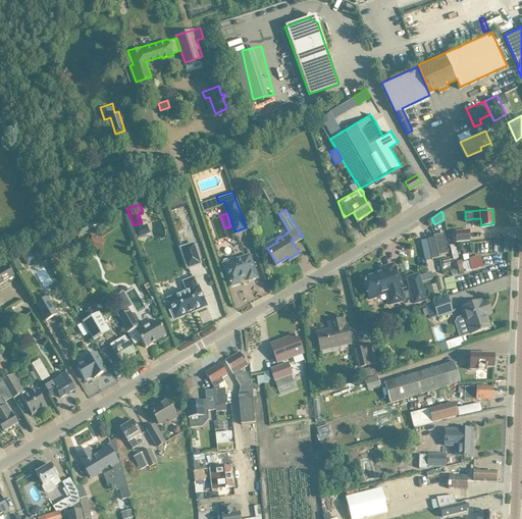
[(86,221),(76,226),(80,232),(89,227),(88,225),(86,222),(86,221)]
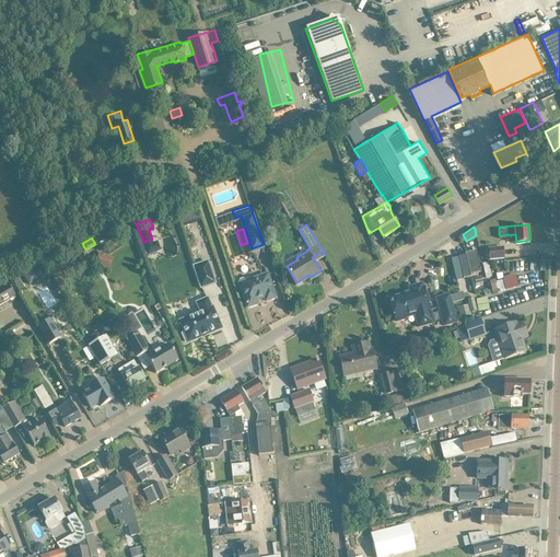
[(271,243),(264,245),(268,262),(277,258),(271,243)]
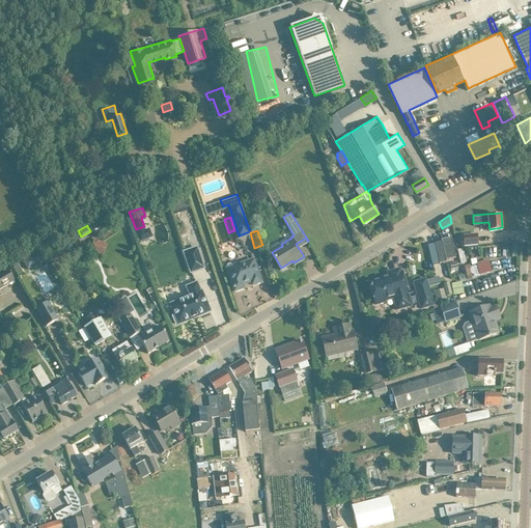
[(478,242),(477,232),(464,233),(465,243),(478,242)]
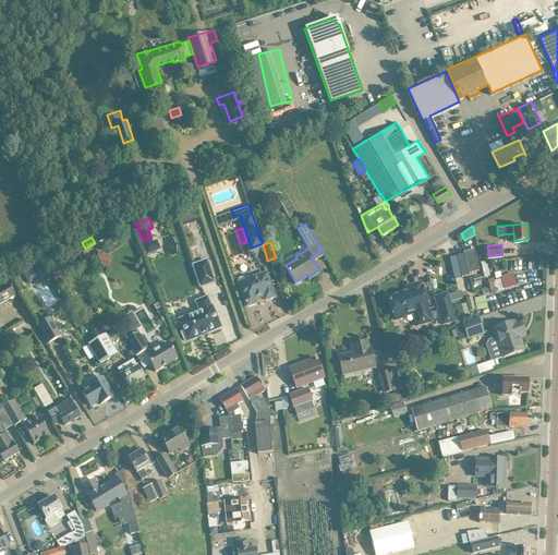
[(80,245),(74,249),(82,261),(87,257),(80,245)]
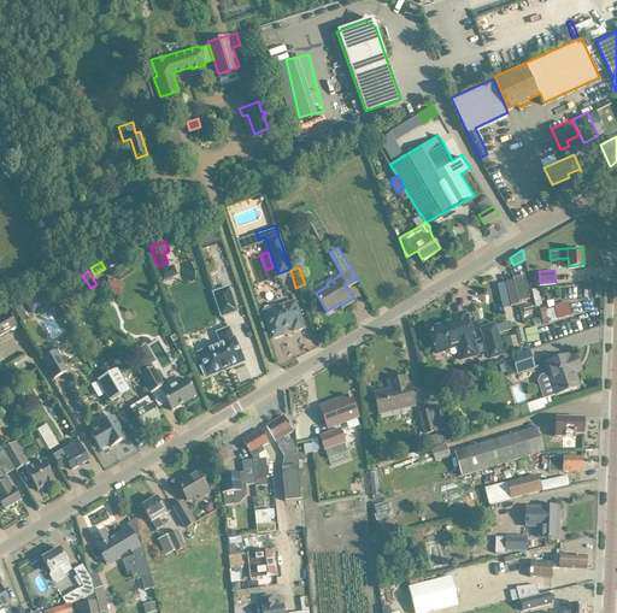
[(512,275),(513,278),(505,280),(511,304),(518,301),(518,299),(529,296),(524,272),(512,275)]
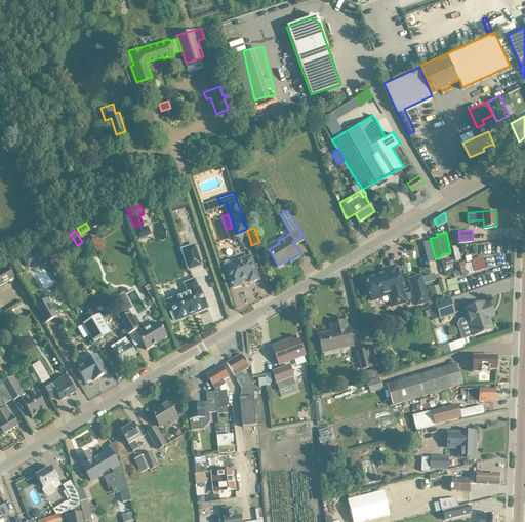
[(93,234),(88,245),(97,248),(102,237),(93,234)]
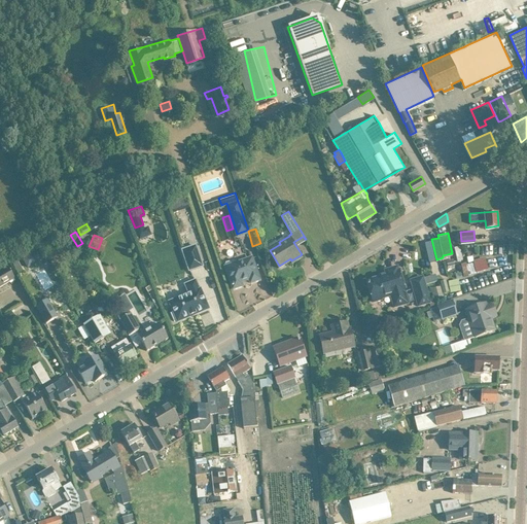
[(195,242),(182,246),(189,269),(203,264),(195,242)]
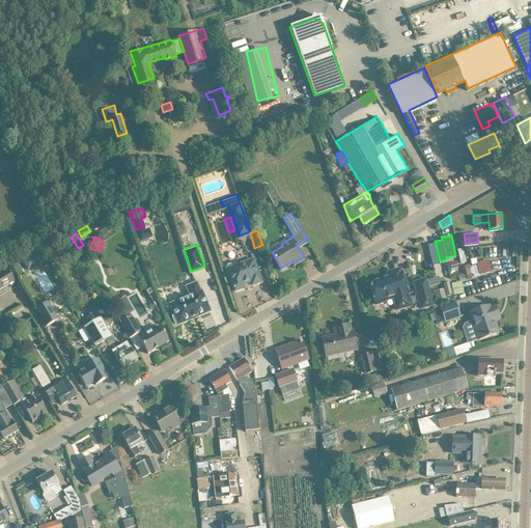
[(52,247),(45,252),(53,265),(60,259),(52,247)]
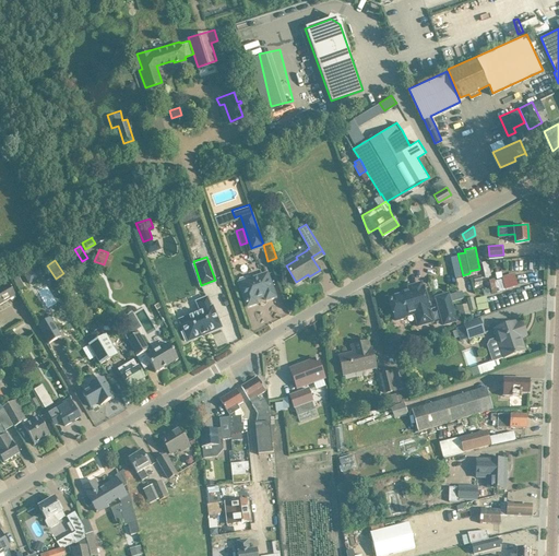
[(24,273),(30,282),(45,273),(39,264),(24,273)]
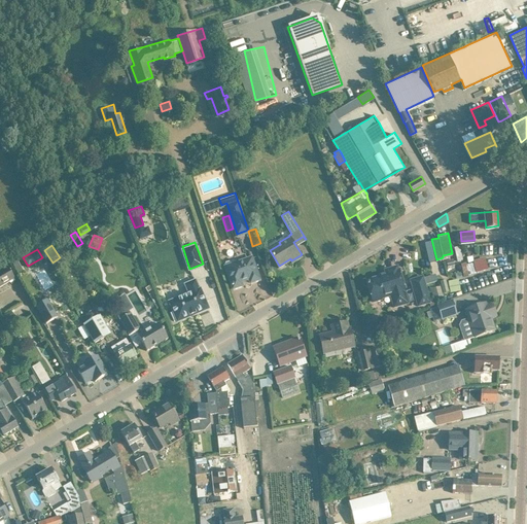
[(251,255),(236,262),(235,258),(233,257),(225,260),(224,262),(233,286),(242,283),(240,280),(249,277),(250,280),(259,277),(251,255)]
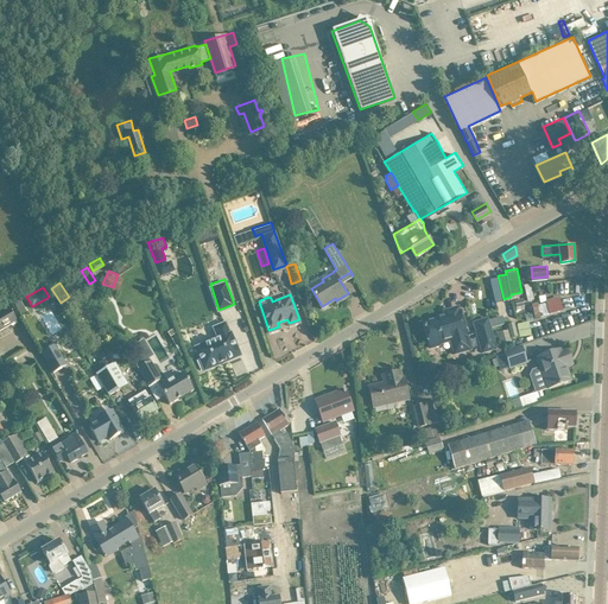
[(558,294),(545,298),(545,300),(549,312),(563,307),(558,294)]
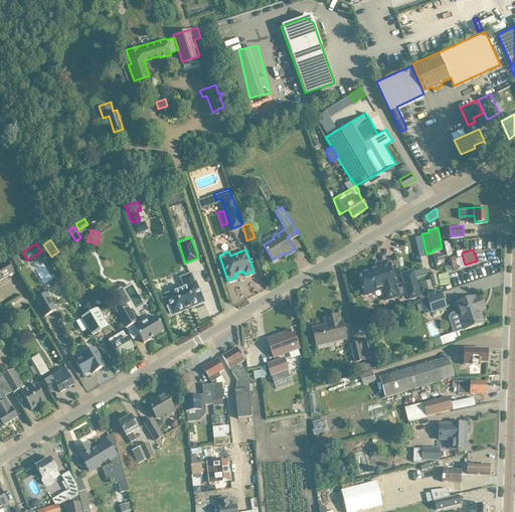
[(14,252),(11,254),(17,265),(22,262),(16,251),(14,252)]
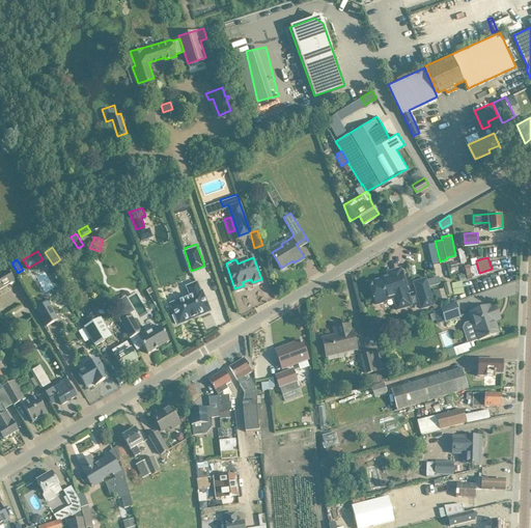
[(0,287),(16,279),(7,266),(0,270),(0,287)]
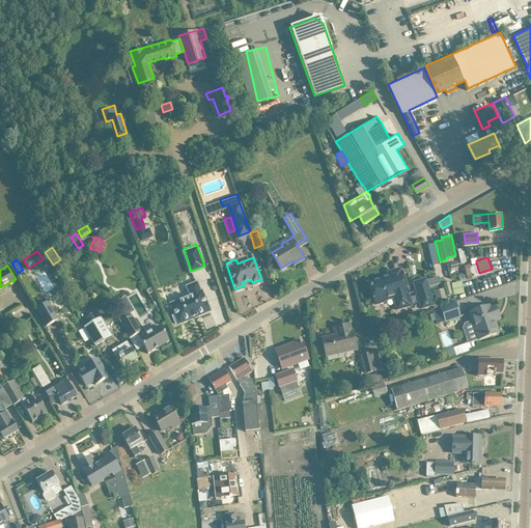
[(369,281),(371,292),(374,301),(393,296),(397,307),(411,303),(408,292),(409,292),(404,279),(401,270),(400,267),(388,270),(389,275),(369,281)]
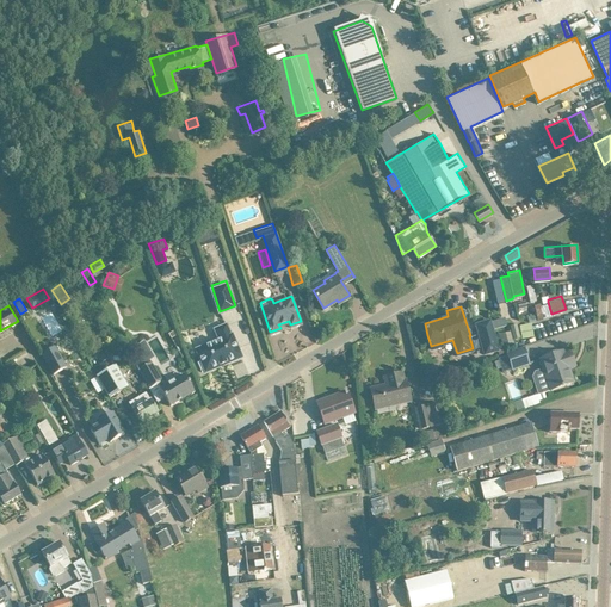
[(489,319),(476,322),(480,334),(485,352),(499,348),(493,329),(493,328),(506,323),(504,316),(491,320),(489,319)]
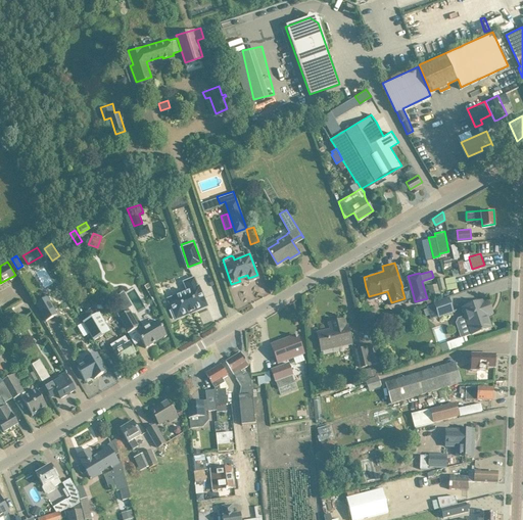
[(170,276),(174,284),(181,280),(178,273),(170,276)]
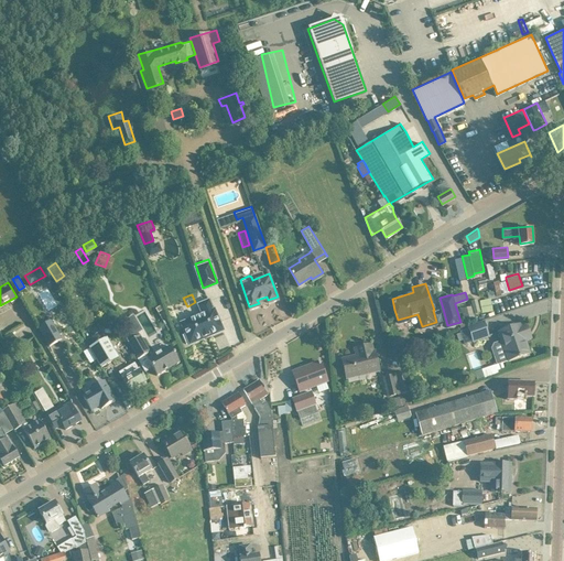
[(489,297),(479,299),(483,311),(492,309),(489,297)]
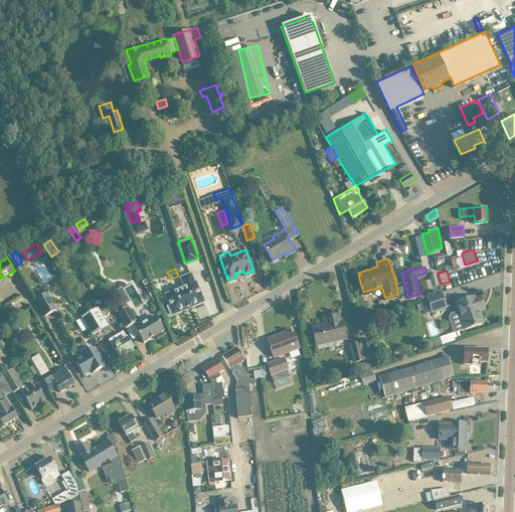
[(191,272),(180,277),(184,286),(165,294),(169,303),(167,304),(170,312),(173,311),(173,312),(203,300),(195,281),(194,281),(191,272)]
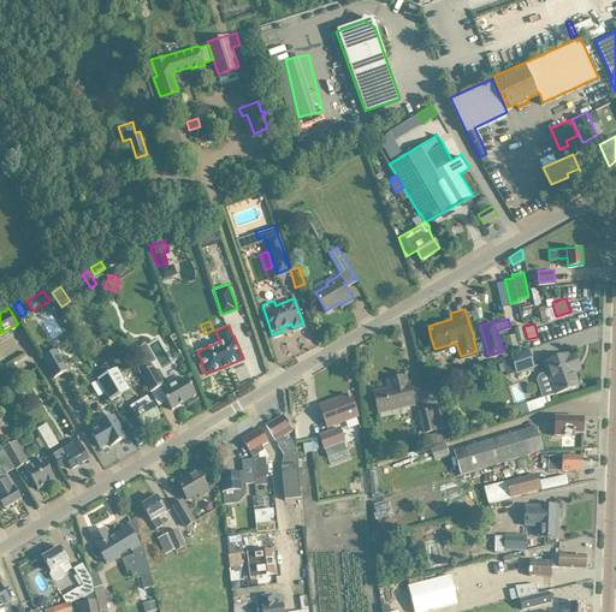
[(525,338),(521,325),(514,326),(517,340),(525,338)]
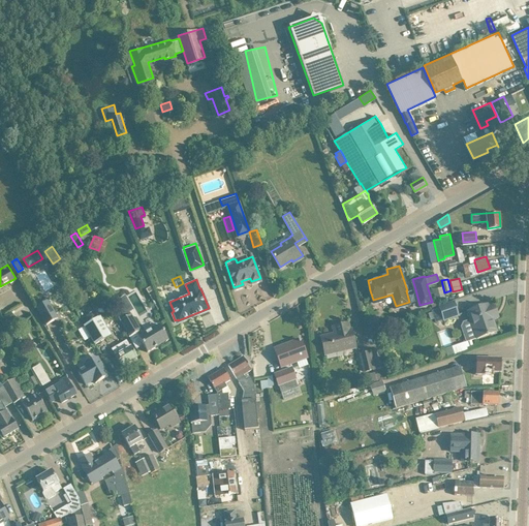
[(433,288),(436,300),(445,298),(442,286),(433,288)]
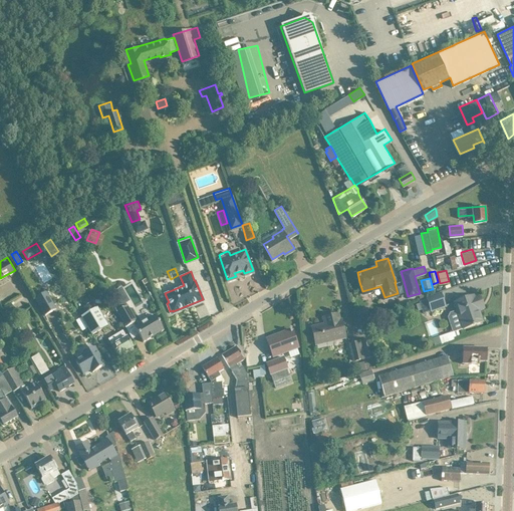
[(121,284),(107,293),(116,309),(126,324),(133,321),(135,325),(139,322),(137,319),(127,303),(125,301),(130,299),(121,284)]
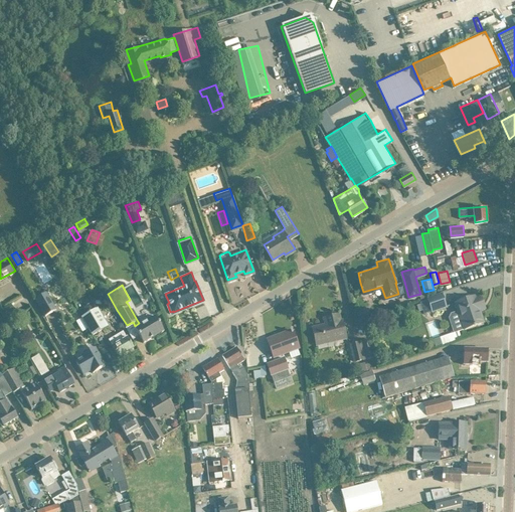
[(19,293),(23,306),(35,302),(30,289),(19,293)]
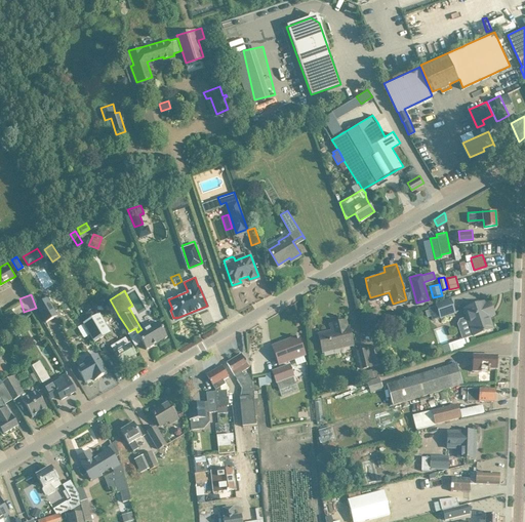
[(35,303),(45,321),(57,314),(47,295),(35,303)]
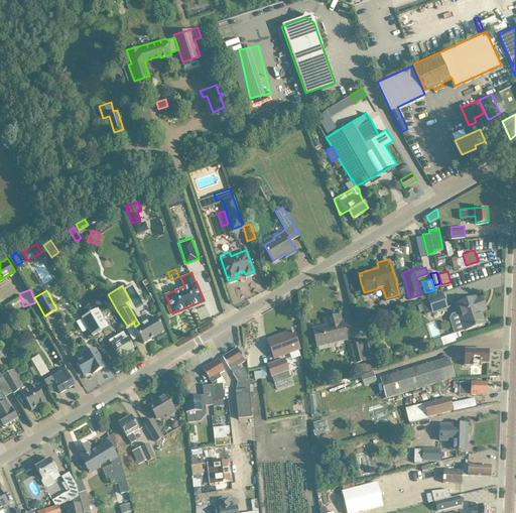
[(428,298),(420,301),(424,312),(432,309),(433,310),(448,304),(442,291),(428,297),(428,298)]
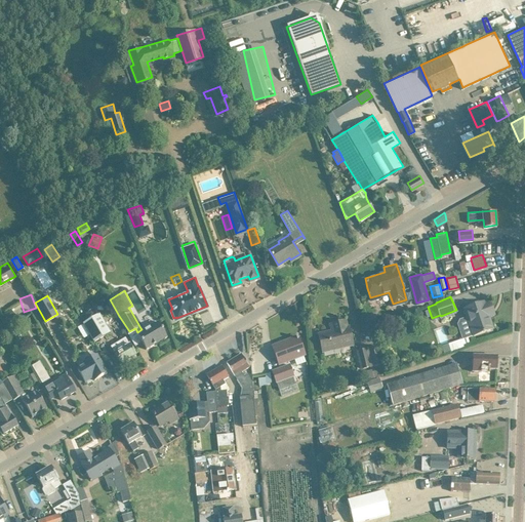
[(493,327),(488,315),(494,313),(490,299),(484,302),(483,299),(474,304),(465,307),(468,315),(459,318),(457,322),(462,337),(493,327)]
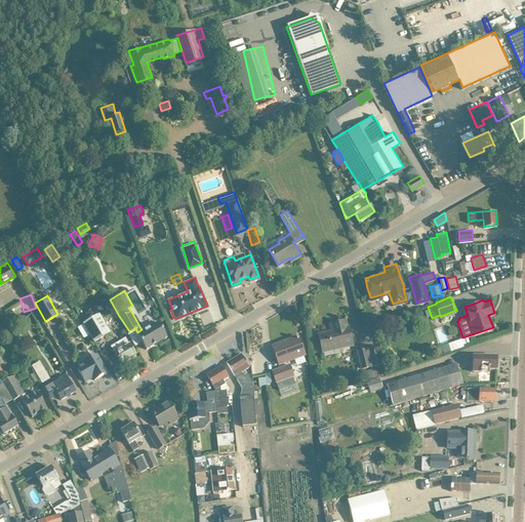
[(83,321),(89,331),(94,339),(110,330),(99,312),(98,312),(94,306),(85,311),(89,318),(83,321)]
